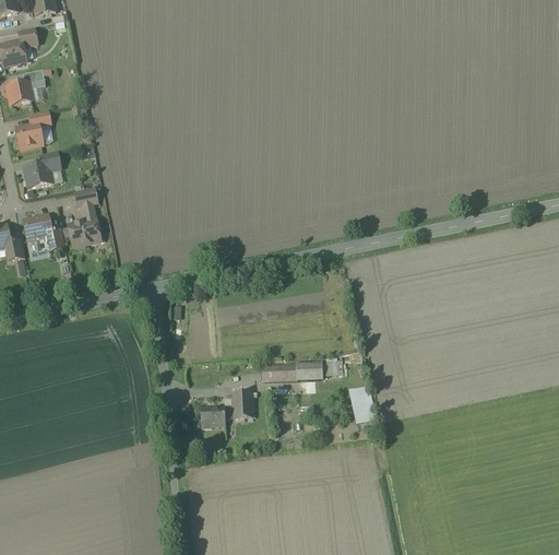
[(0,0),(0,14),(18,12),(15,0),(0,0)]
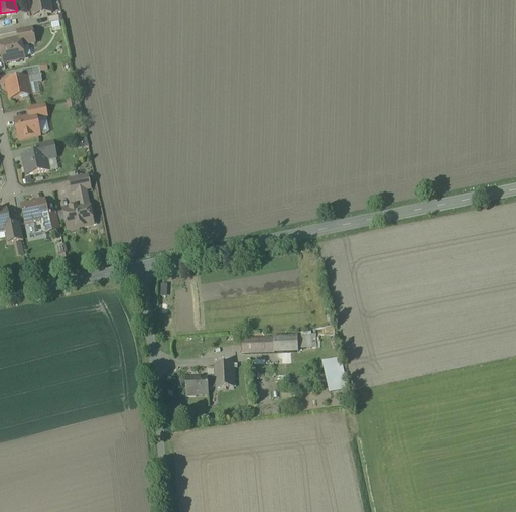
[(30,0),(33,14),(51,10),(49,0),(30,0)]
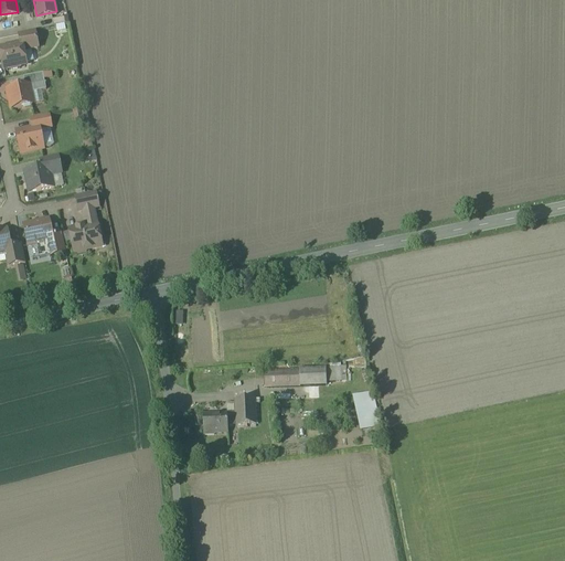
[(64,14),(52,17),(54,23),(65,21),(64,14)]
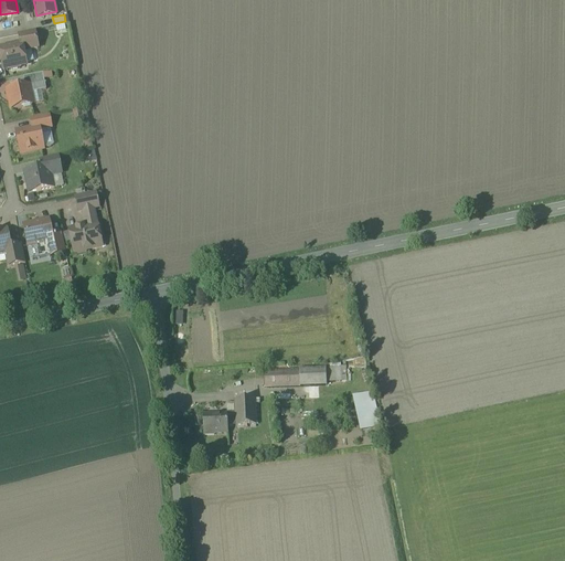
[(34,28),(19,31),(21,41),(22,41),(23,48),(39,45),(34,28)]
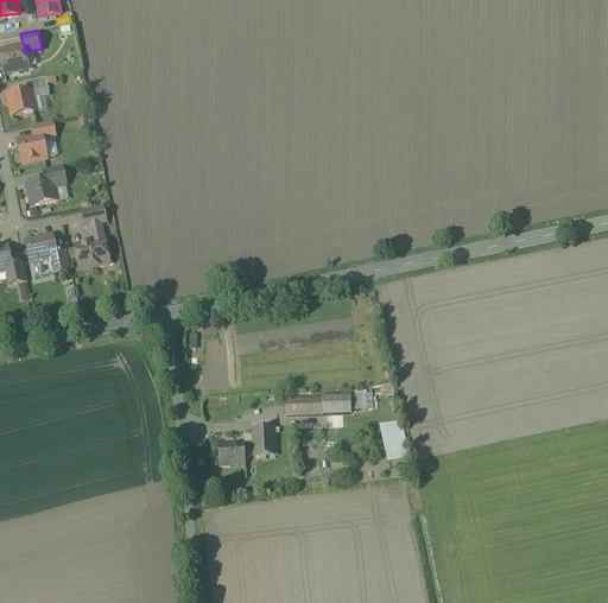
[(23,44),(0,49),(0,50),(5,71),(11,70),(13,71),(19,70),(20,68),(27,67),(25,51),(24,44),(23,44)]
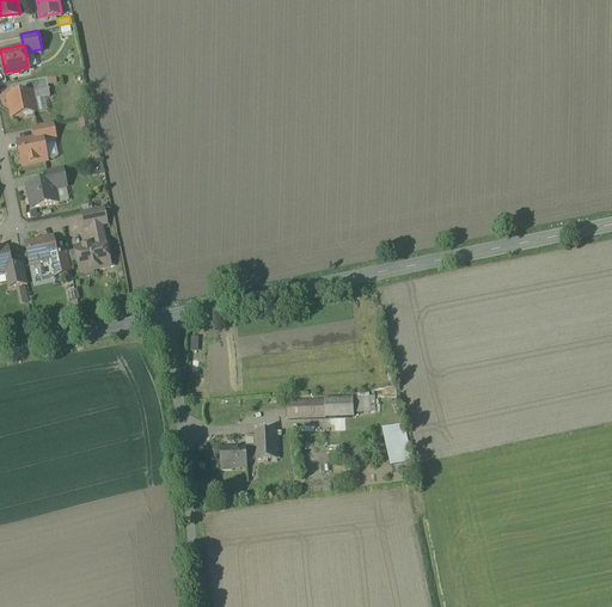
[(47,77),(25,80),(28,91),(34,90),(36,97),(50,93),(47,77)]
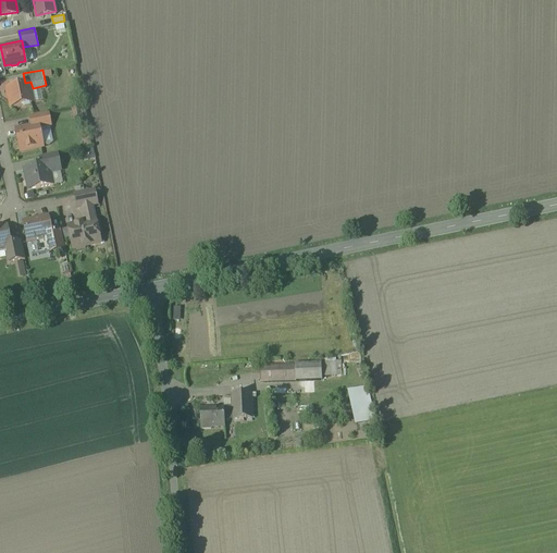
[(25,83),(8,86),(12,103),(22,101),(24,103),(29,102),(32,100),(33,100),(31,91),(33,91),(33,88),(31,82),(25,83)]
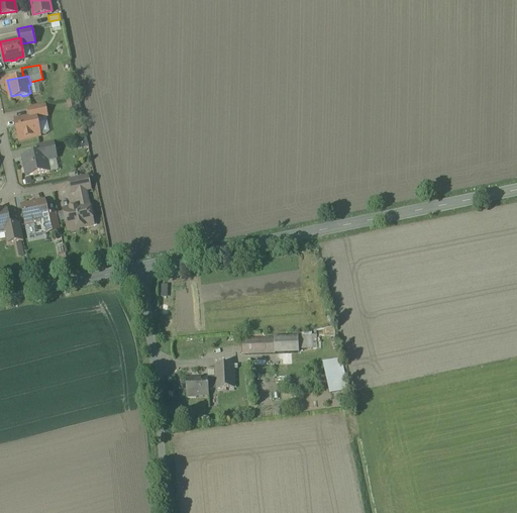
[(74,98),(68,99),(70,108),(76,106),(74,98)]
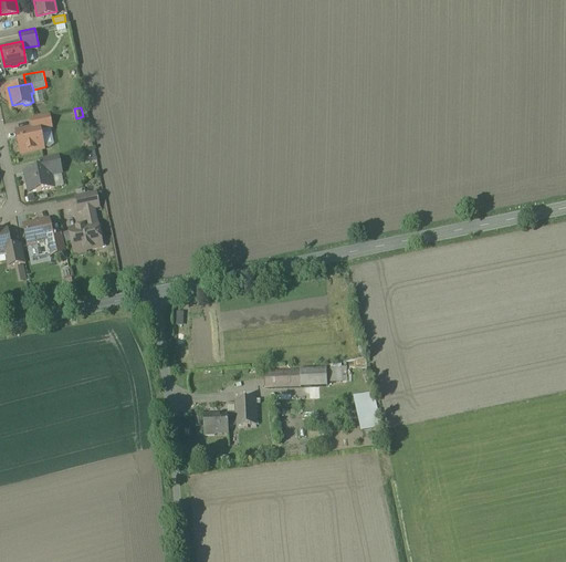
[(49,112),(31,115),(33,126),(40,125),(40,127),(52,125),(49,112)]
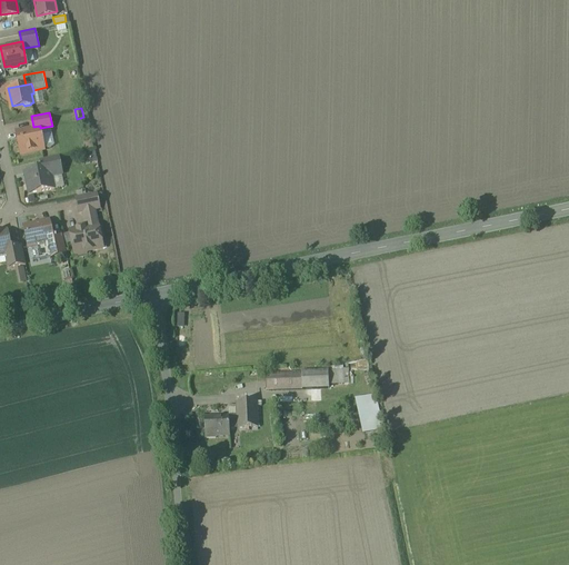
[(33,127),(17,130),(21,151),(43,147),(40,128),(40,126),(33,127)]
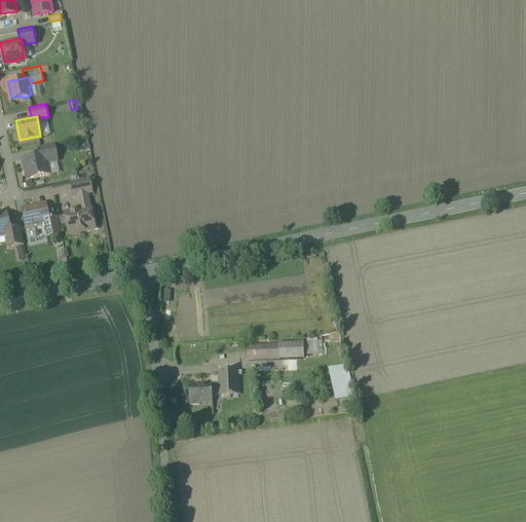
[(54,142),(38,146),(39,154),(55,151),(54,142)]
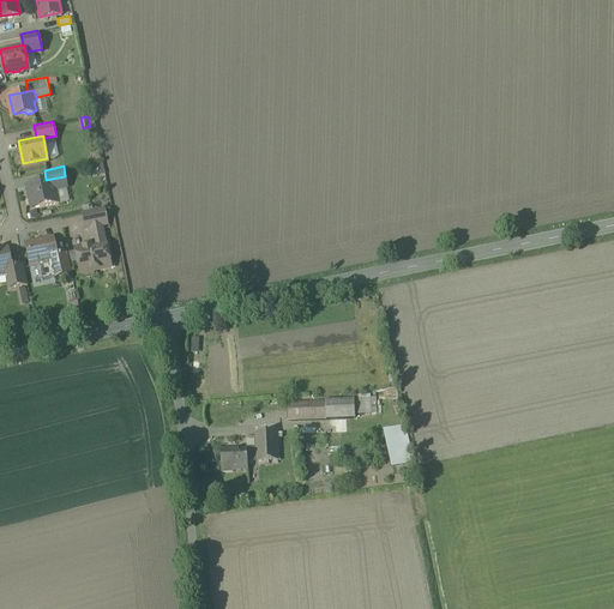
[(44,182),(40,184),(40,182),(36,180),(35,182),(26,184),(31,206),(59,200),(55,185),(66,182),(65,176),(46,180),(44,182)]
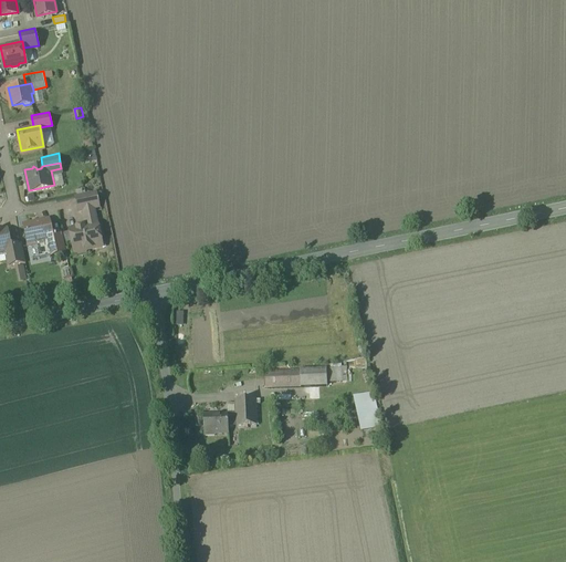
[(95,190),(76,194),(80,209),(84,208),(94,206),(98,206),(95,190)]
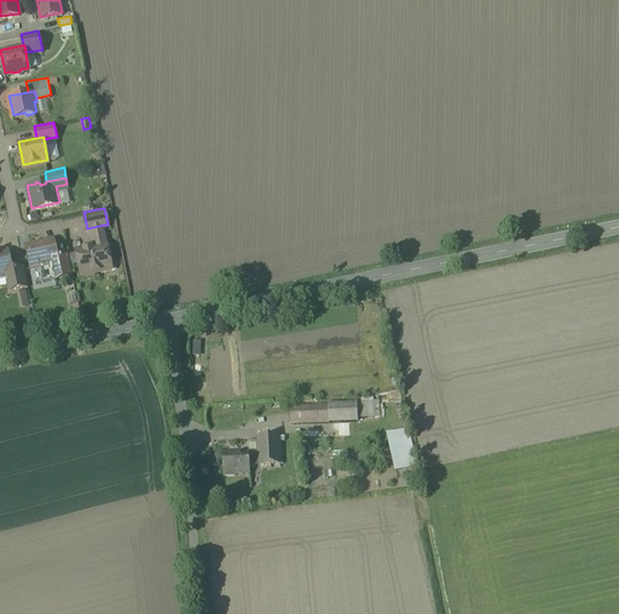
[(103,225),(92,227),(93,237),(104,236),(103,225)]
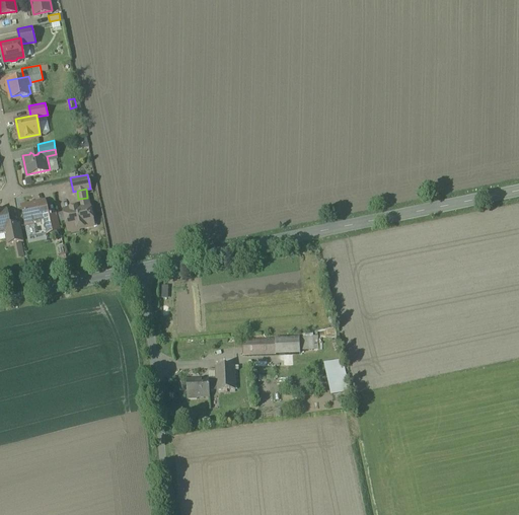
[(45,200),(22,205),(26,224),(44,220),(49,219),(48,214),(45,200)]
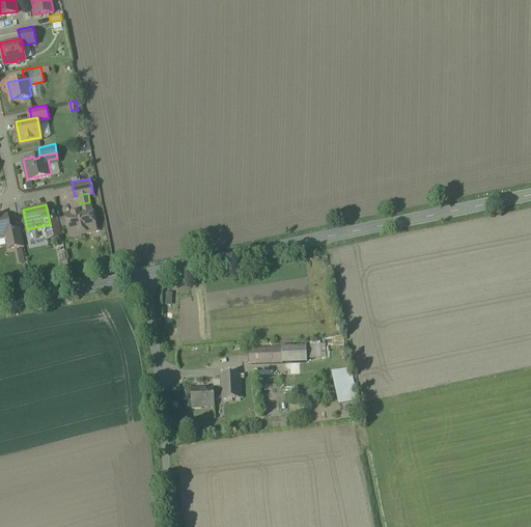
[(79,210),(73,211),(72,213),(65,214),(71,234),(72,234),(74,236),(80,234),(82,232),(90,230),(89,224),(94,223),(91,209),(81,211),(79,210)]
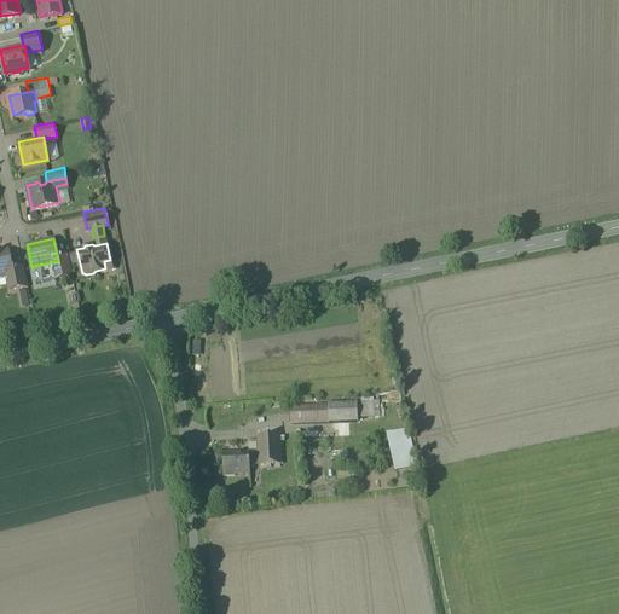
[(5,249),(0,249),(0,273),(5,273),(9,274),(11,288),(28,285),(23,265),(11,267),(7,249),(5,250),(5,249)]
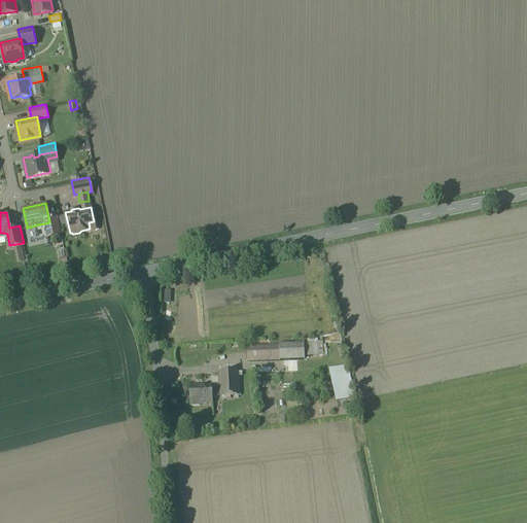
[(58,215),(48,217),(49,222),(44,223),(47,237),(62,234),(58,215)]
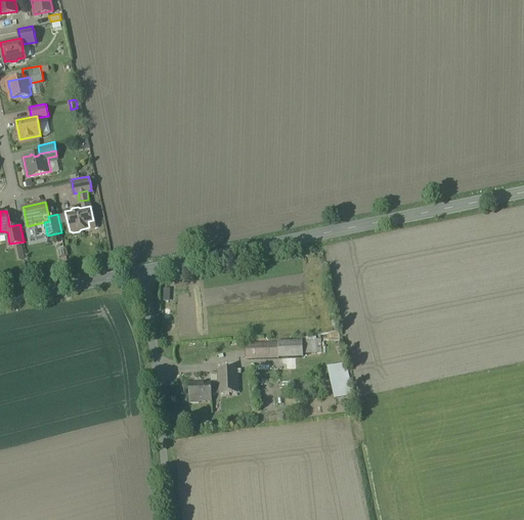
[(316,338),(302,339),(303,351),(317,350),(316,338)]
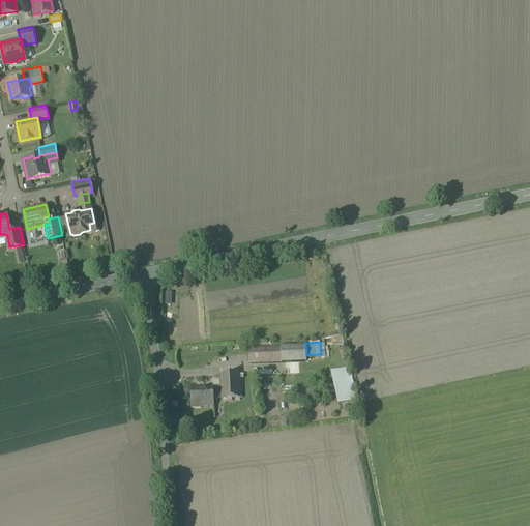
[(281,344),(247,345),(247,350),(247,359),(306,358),(306,355),(305,343),(281,343),(281,344)]
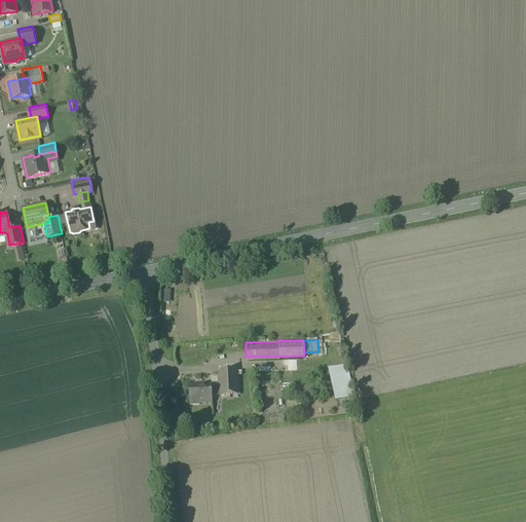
[(237,368),(219,369),(220,382),(220,393),(238,392),(237,368)]
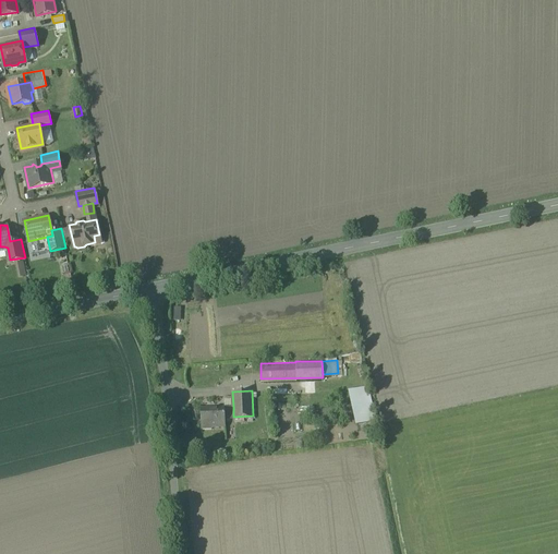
[(223,407),(211,407),(211,406),(201,407),(202,426),(211,425),(211,424),(225,424),(225,417),(233,417),(233,406),(225,406),(223,406),(223,407)]
